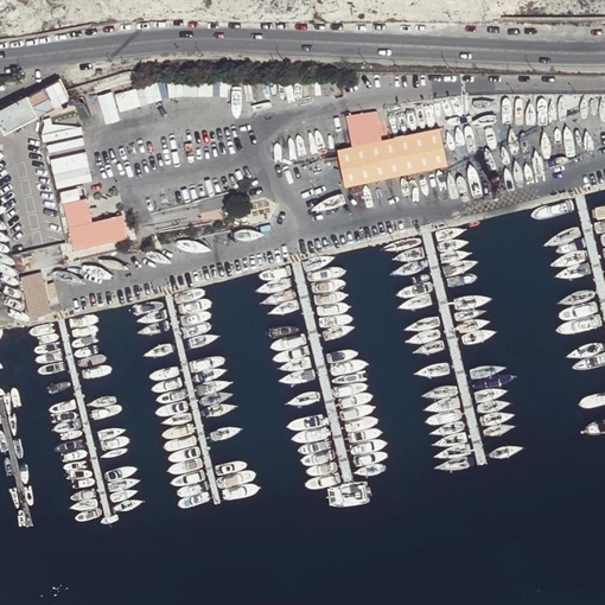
[(0,126),(4,132),(42,113),(68,100),(65,95),(58,81),(0,110),(0,126)]
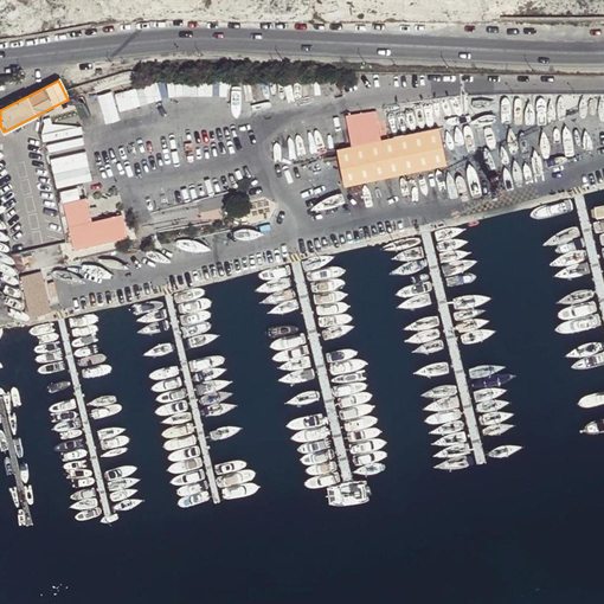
[(169,101),(166,84),(115,94),(119,110),(169,101)]
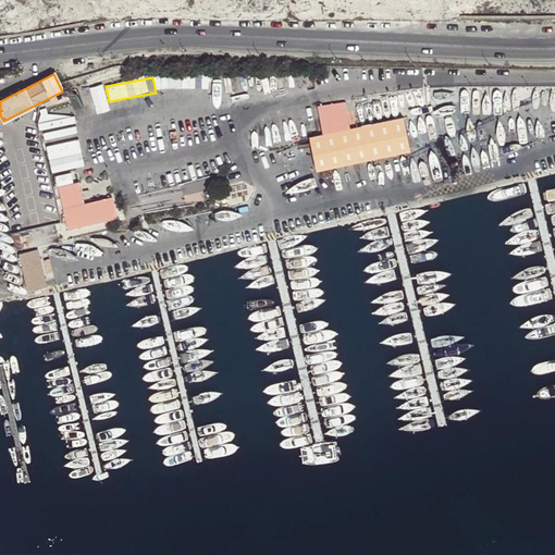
[(75,116),(41,123),(51,173),(85,167),(75,116)]
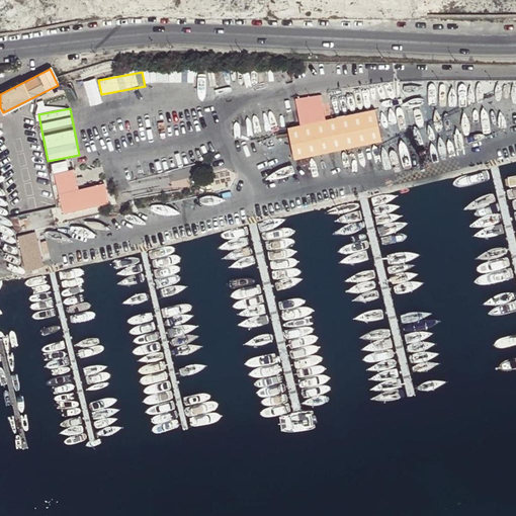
[(122,112),(123,118),(145,115),(144,108),(122,112)]
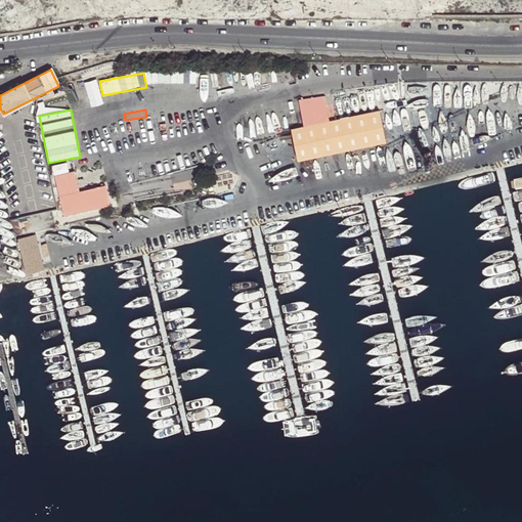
[(290,132),(296,163),(383,144),(377,114),(290,132)]
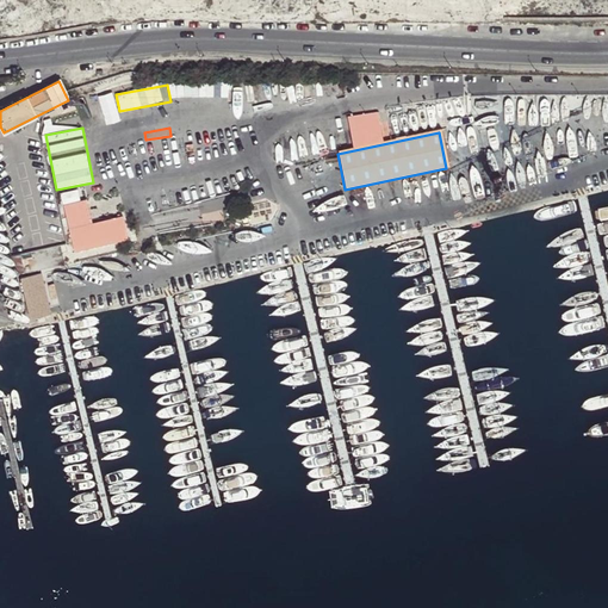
[(70,241),(73,252),(128,237),(122,215),(92,222),(86,199),(62,206),(70,241)]
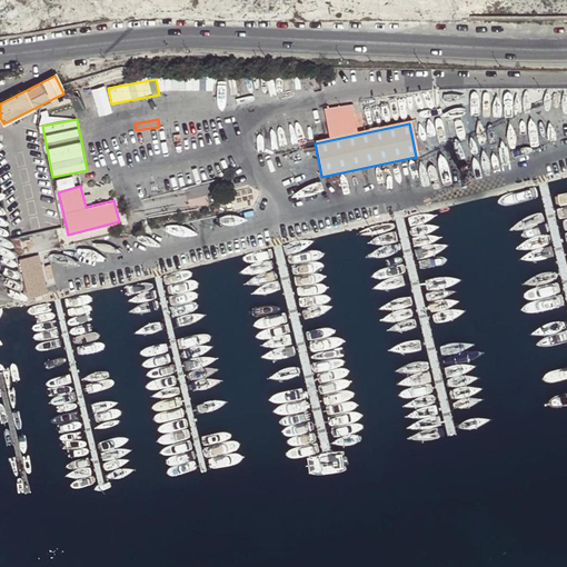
[(21,260),(32,298),(50,292),(39,255),(21,260)]
